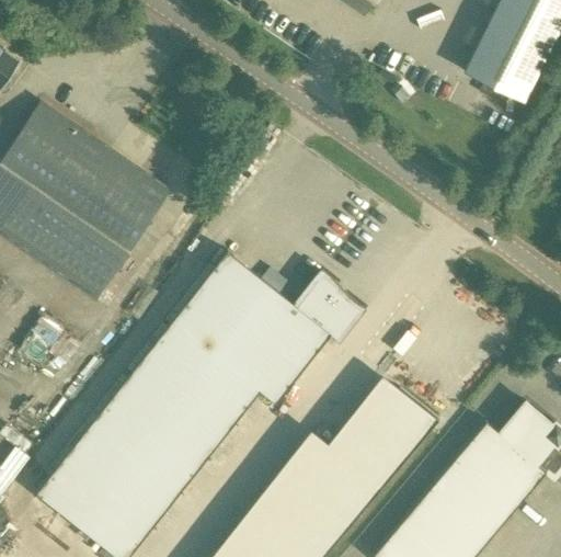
[(525,104),(560,29),(560,0),(500,0),(464,74),(525,104)]
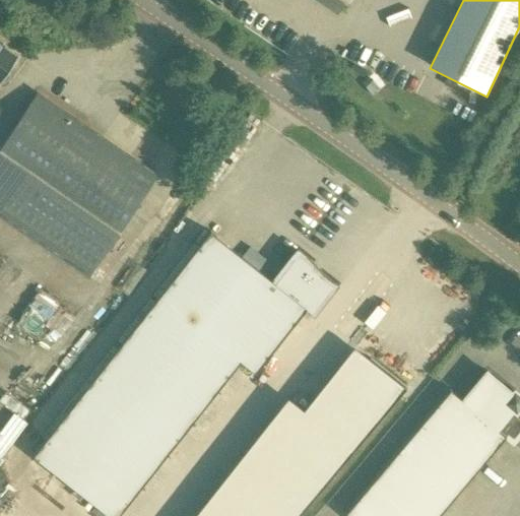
[(0,84),(1,85),(18,60),(0,47),(0,84)]
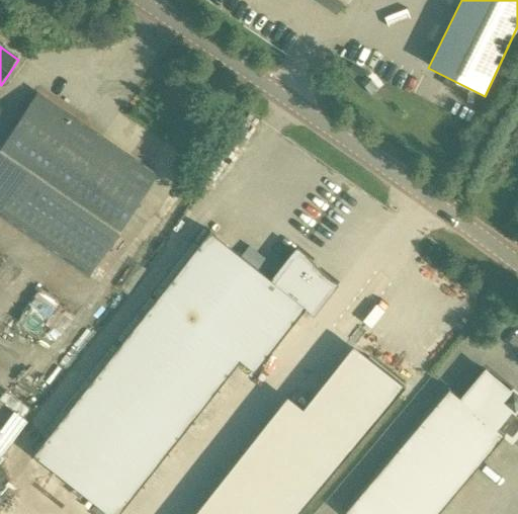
[(0,219),(87,278),(157,177),(38,96),(0,152),(0,219)]
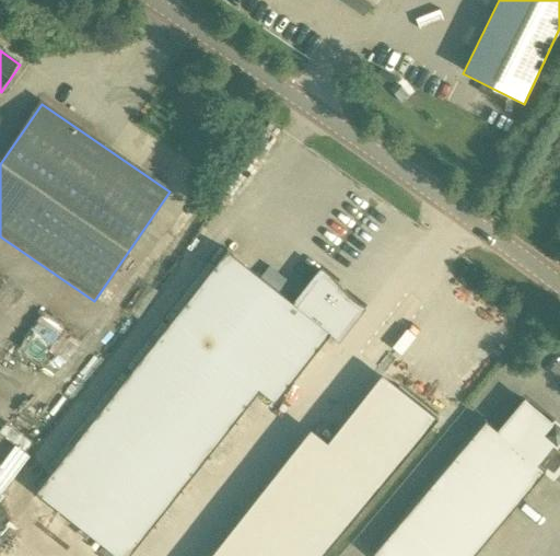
[(295,305),(228,252),(36,494),(115,555),(126,555),(258,390),(276,404),(336,328),(343,335),(363,310),(337,289),(339,286),(321,273),(295,305)]
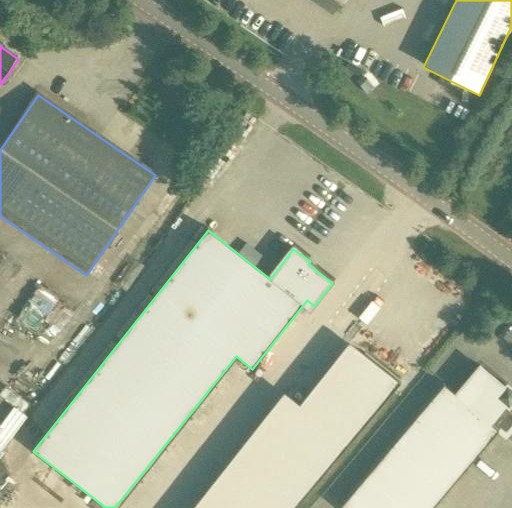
[(32,305),(52,317),(48,325),(64,334),(76,311),(40,291),(32,305)]
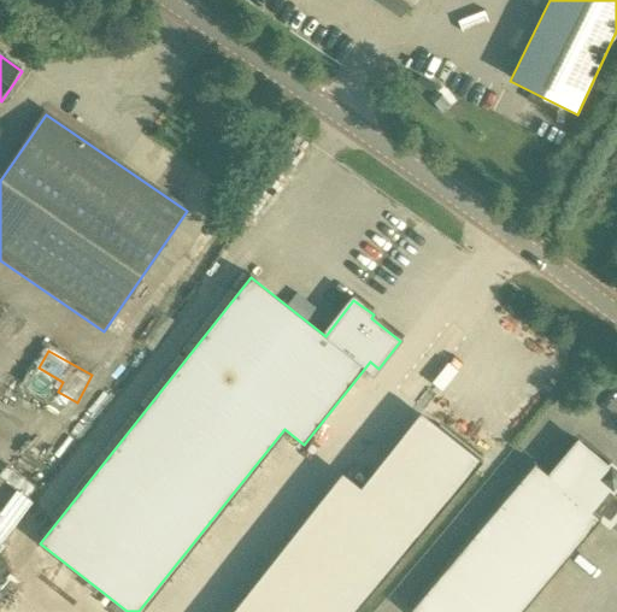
[(364,611),(482,464),(439,429),(378,505),(360,490),(264,611),(364,611)]
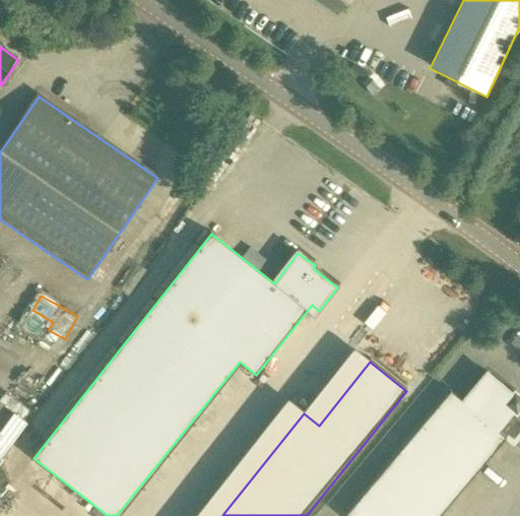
[(513,396),(486,374),(473,390),(461,380),(346,515),(440,515),(506,440),(513,447),(519,439),(519,406),(511,399),(513,396)]
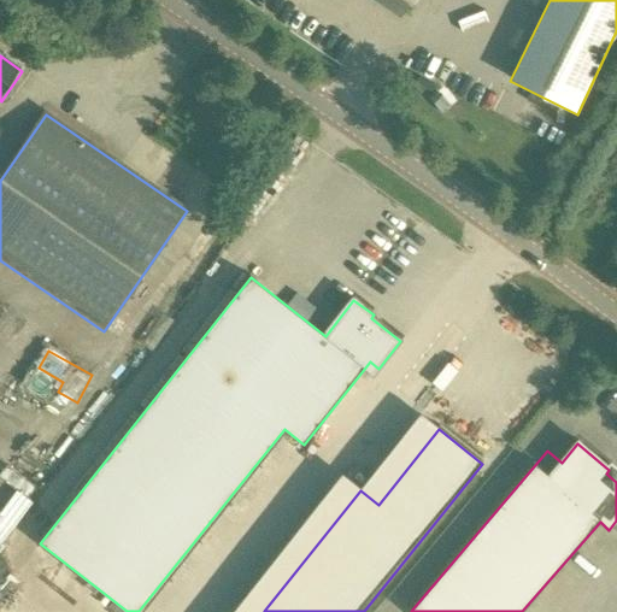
[(0,545),(0,546),(36,506),(22,493),(6,510),(0,504),(0,545)]
